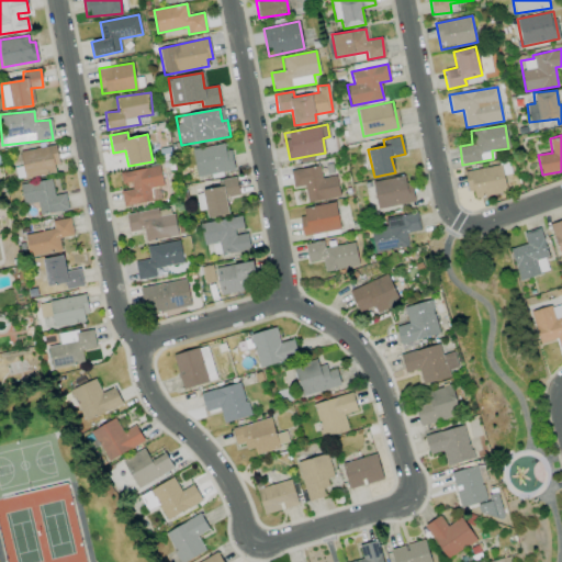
[(197,177),(234,170),(228,143),(192,149),(197,177)]
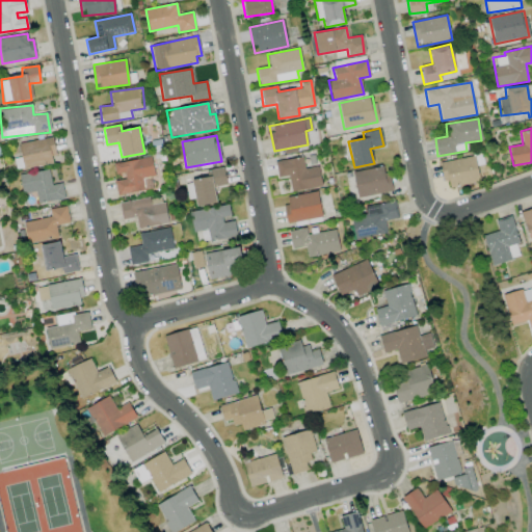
[(14,159),(16,170),(56,162),(51,137),(19,143),(21,157),(14,159)]
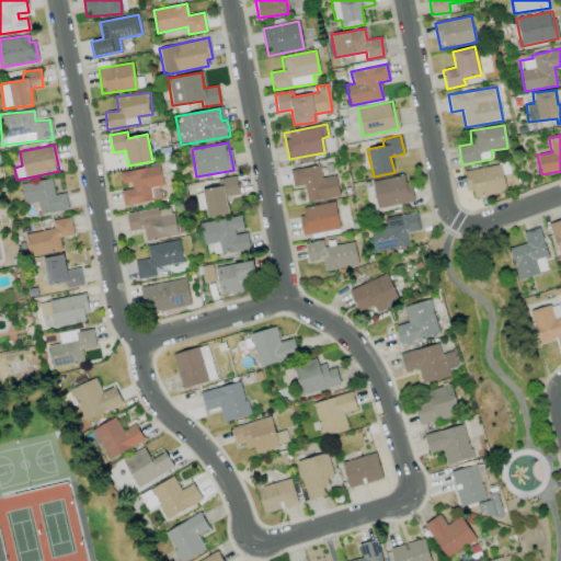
[(470,198),(506,192),(501,164),(465,171),(470,198)]
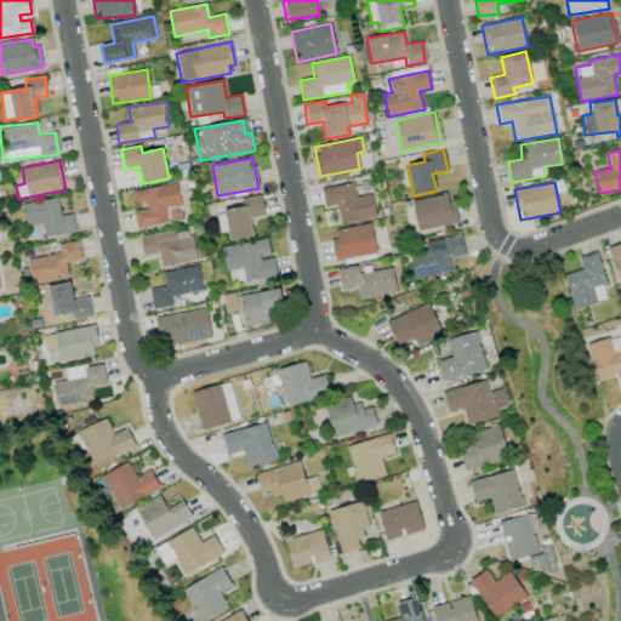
[(132,191),(135,208),(134,208),(136,227),(177,221),(175,206),(180,206),(177,183),(132,191)]
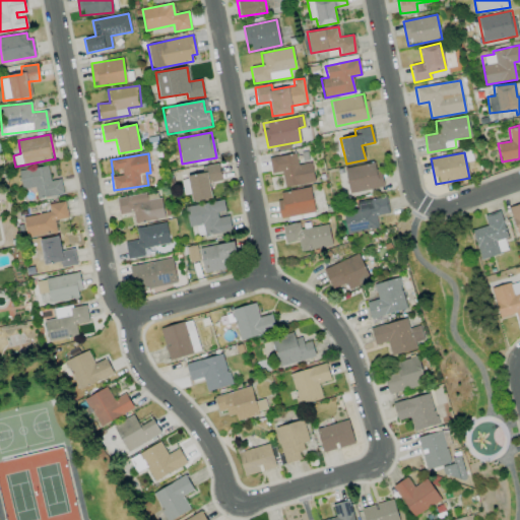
[(312,163),(298,164),(297,153),(269,157),(271,174),(282,172),(283,187),(314,183),(312,163)]
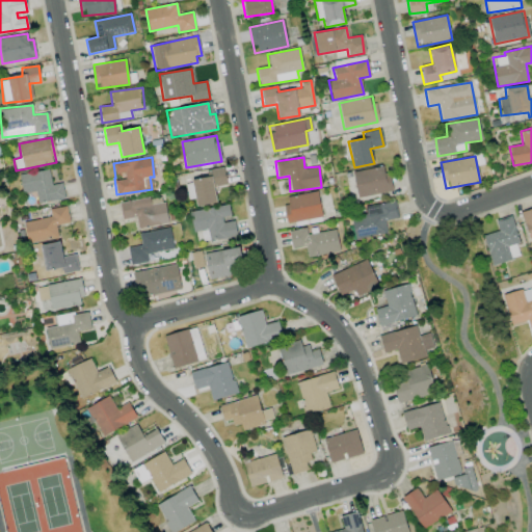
[(392,191),(387,165),(352,171),(357,197),(392,191)]
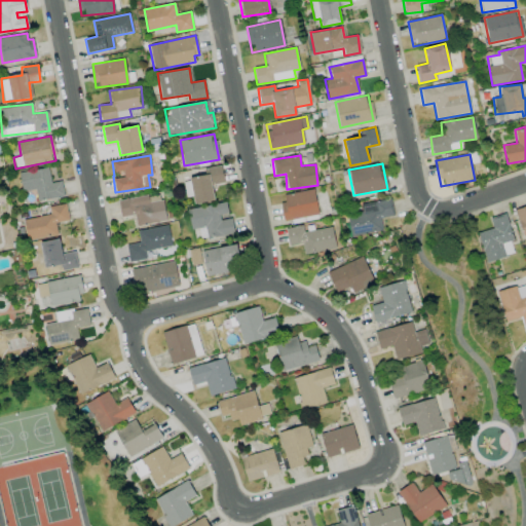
[(19,173),(22,191),(35,189),(37,200),(64,196),(62,181),(50,183),(48,167),(19,173)]
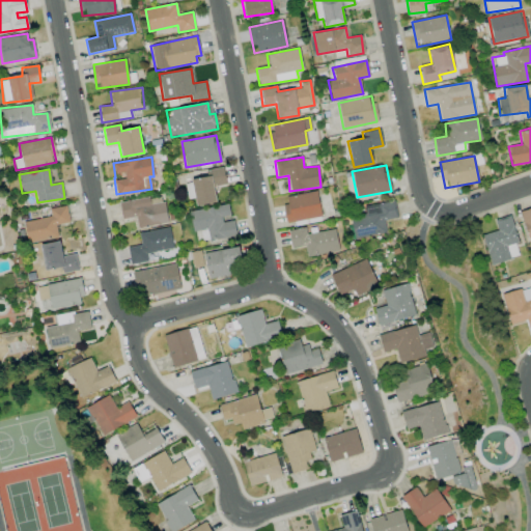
[(196,205),(217,202),(214,187),(226,185),(224,170),(184,177),(187,199),(195,198),(196,205)]
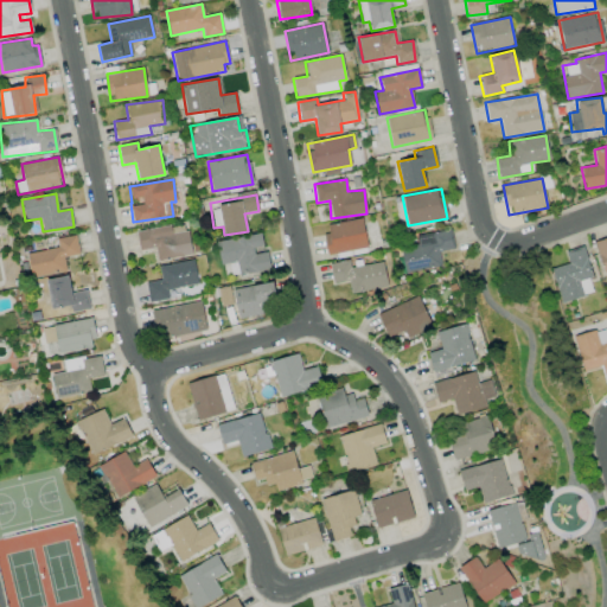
[(324,224),(327,254),(366,249),(363,219),(324,224)]
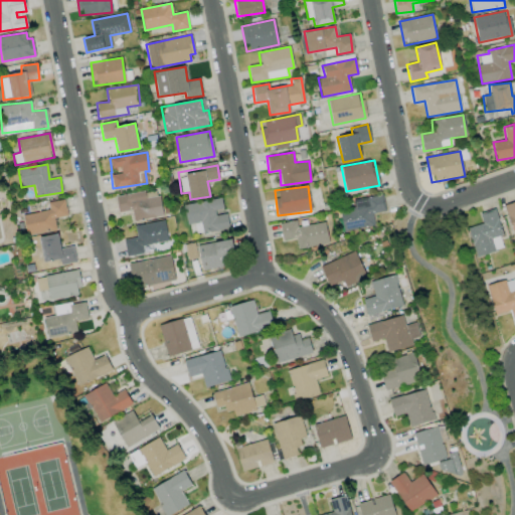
[(162,215),(158,189),(116,196),(119,212),(132,210),(134,221),(162,215)]
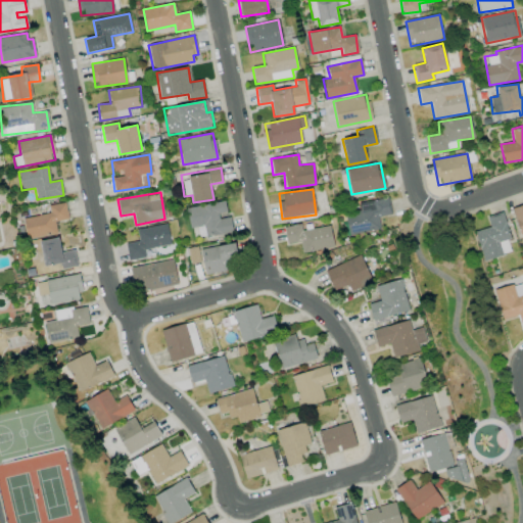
[(380,231),(378,216),(390,215),(388,199),(360,201),(361,210),(345,212),(347,234),(380,231)]
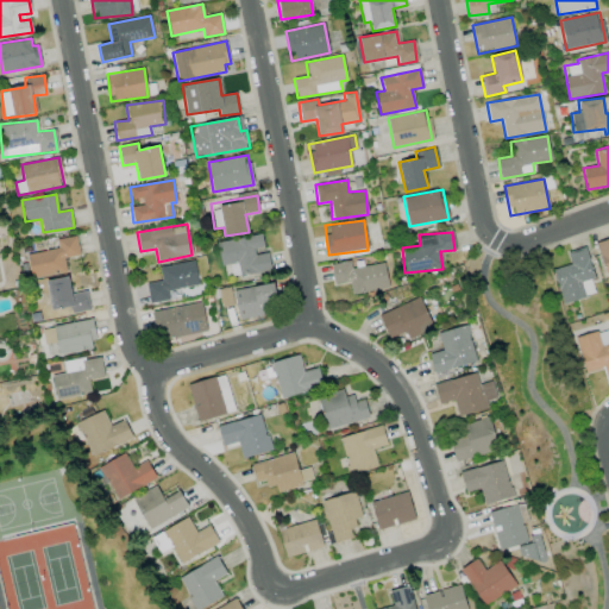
[(56,238),(57,250),(27,252),(31,276),(66,272),(64,257),(79,256),(77,237),(56,238)]
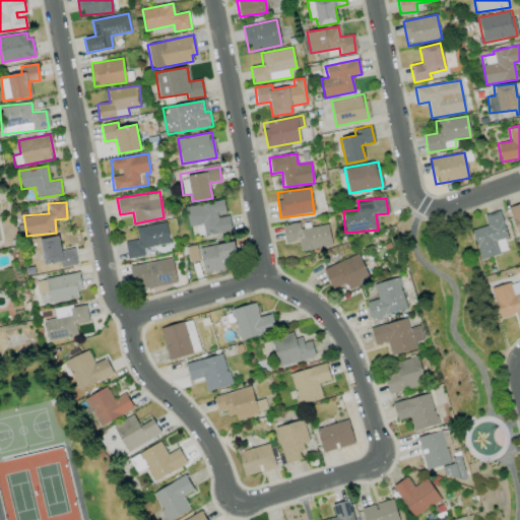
[(519,242),(519,203),(510,206),(519,242)]
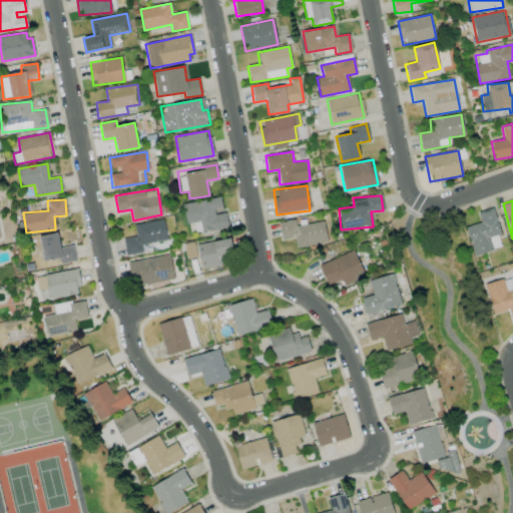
[(466,226),(473,255),(501,248),(497,234),(500,234),(493,208),(477,212),(480,222),(466,226)]
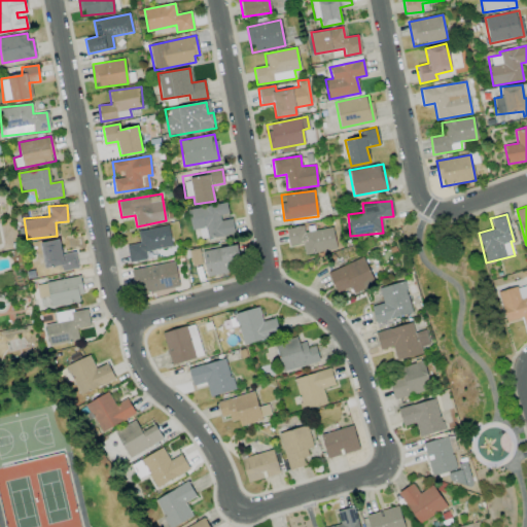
[(172,246),(168,225),(138,232),(140,243),(127,245),(130,262),(146,259),(145,251),(172,246)]
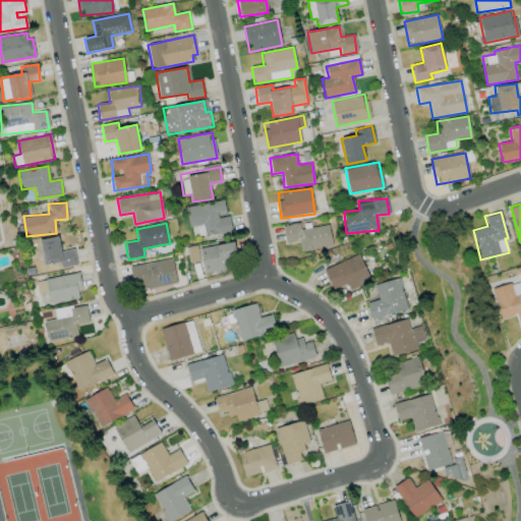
[(282,225),(285,243),(299,241),(301,251),(332,246),(329,225),(300,229),(299,223),(282,225)]
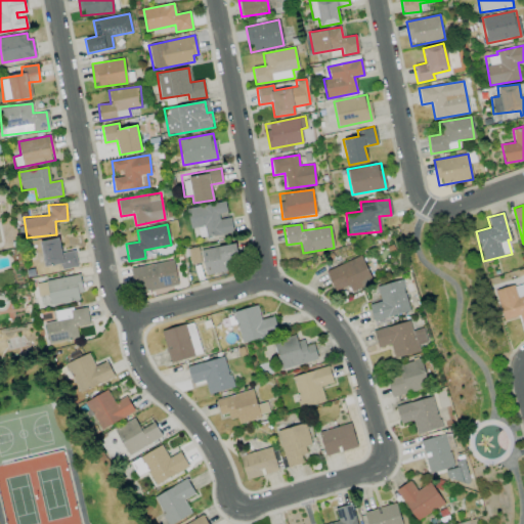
[(61,264),(62,269),(78,266),(75,250),(61,252),(59,237),(40,241),(44,267),(61,264)]
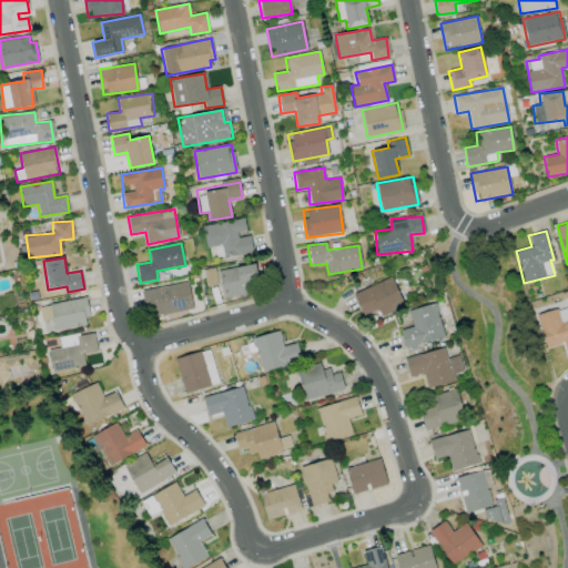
[(254,263),(217,271),(223,297),(260,291),(254,263)]
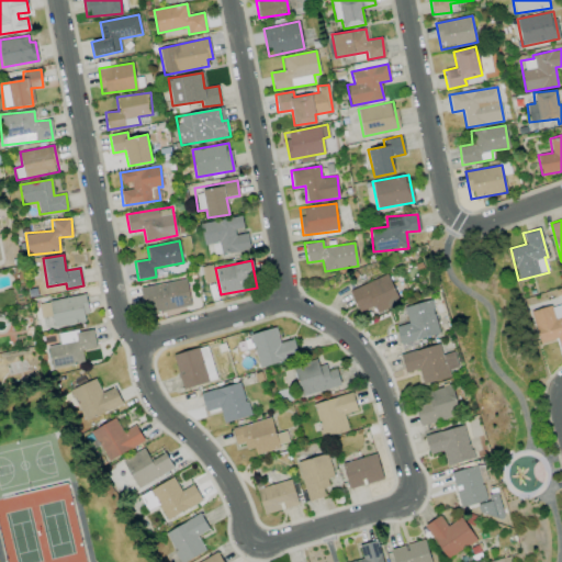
[(349,291),(359,312),(373,305),(377,313),(400,302),(386,273),(349,291)]
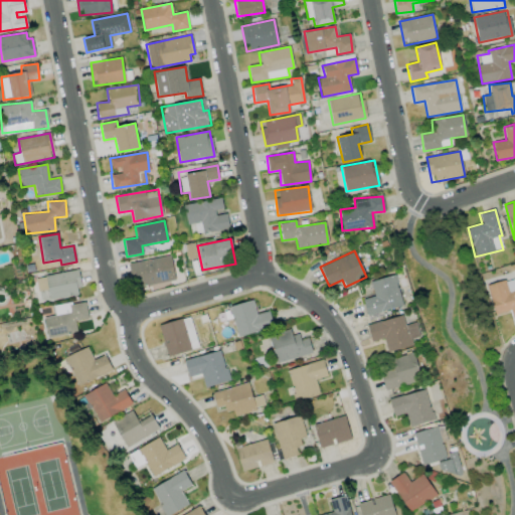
[(175,281),(170,255),(129,263),(133,288),(175,281)]
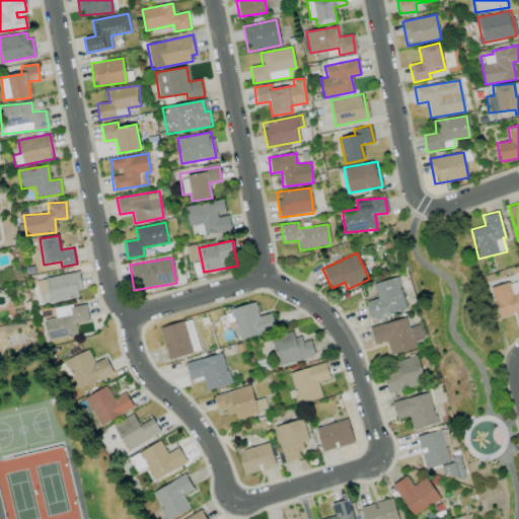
[(78,273),(35,278),(38,294),(49,292),(50,302),(81,298),(78,273)]
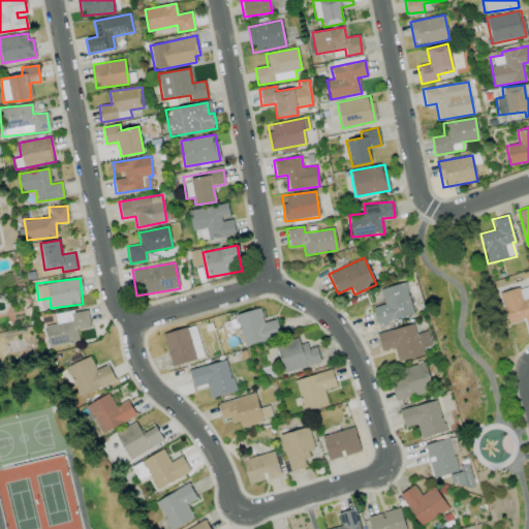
[(380,289),(384,304),(372,308),(377,324),(414,314),(405,282),(380,289)]
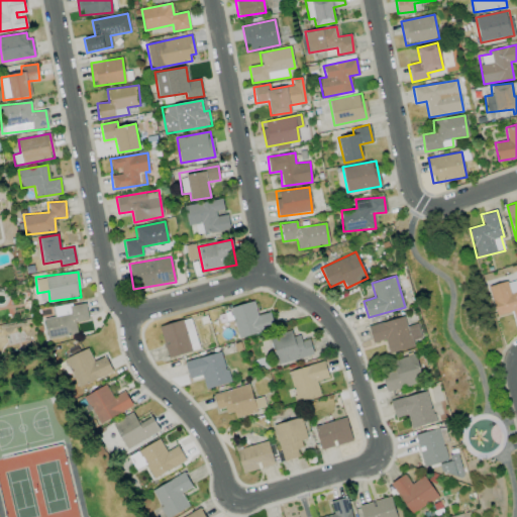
[(515,320),(516,319),(516,278),(488,287),(496,316),(513,311),(515,320)]
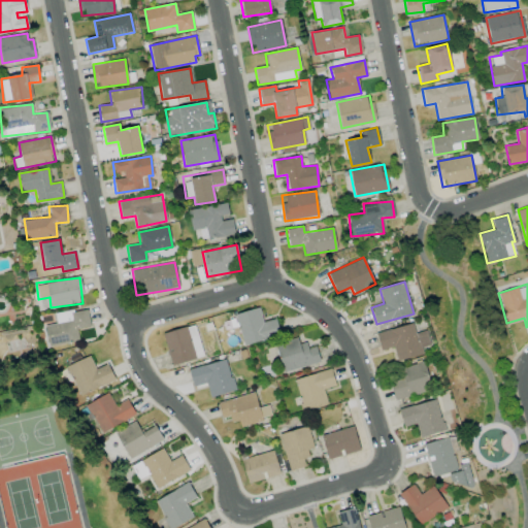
[(235,314),(242,344),(279,336),(276,319),(262,322),(259,308),(235,314)]
